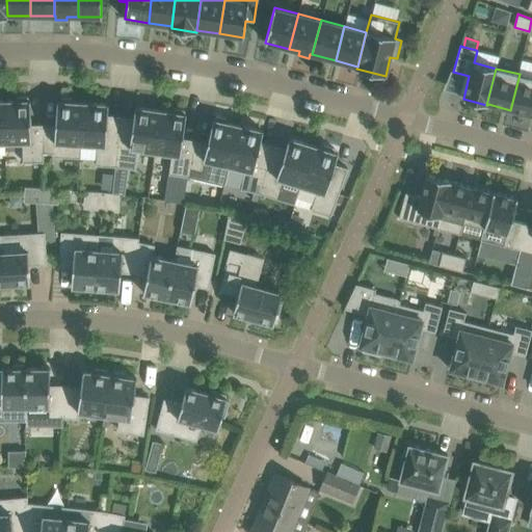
[(531,77),(520,74),(510,110),(531,114),(531,77)]
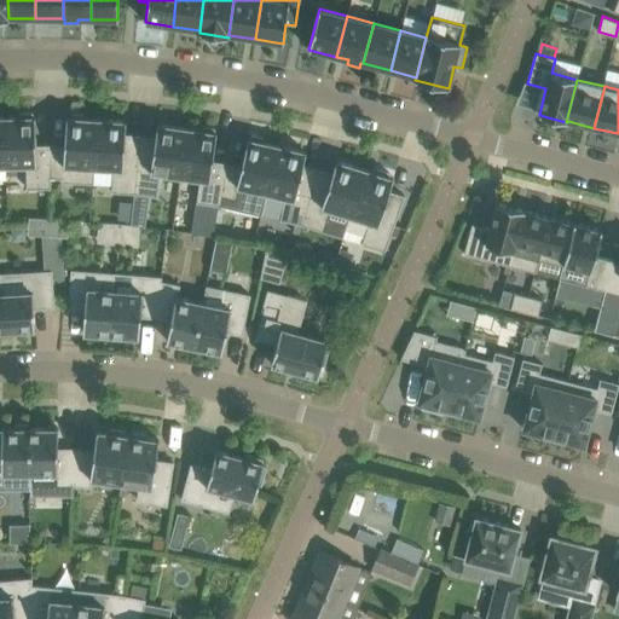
[(5,117),(6,166),(27,166),(27,189),(50,187),(51,181),(51,178),(52,145),(35,145),(35,117),(33,117),(33,114),(21,114),(21,117),(5,117)]
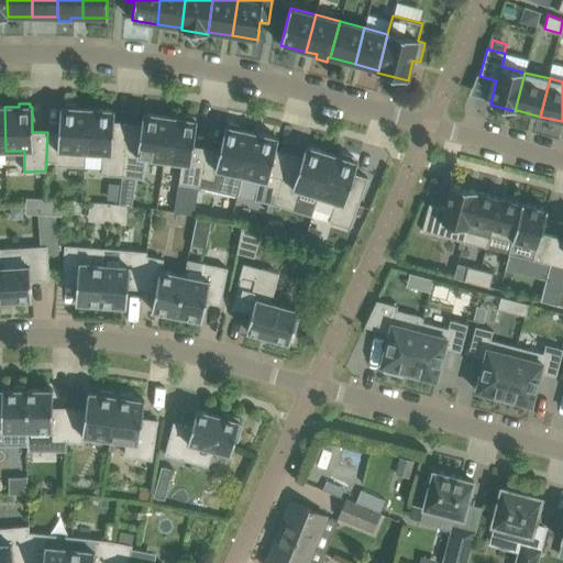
[(77,108),(77,105),(66,103),(65,107),(63,107),(62,133),(47,132),(46,162),(57,163),(57,166),(85,167),(86,153),(89,109),(77,108)]
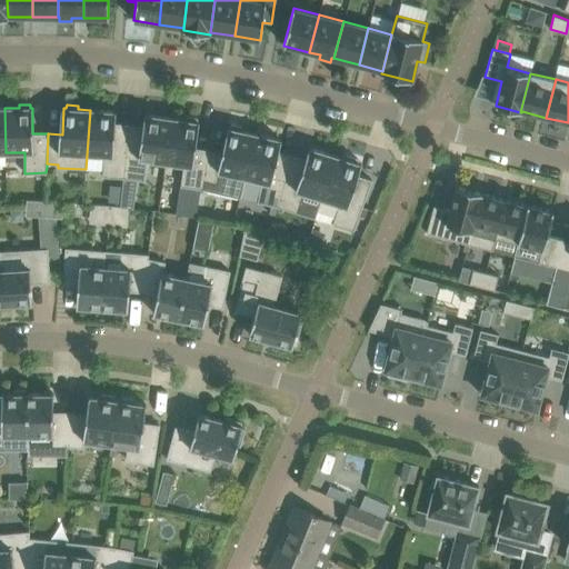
[(90,110),(87,155),(105,156),(103,177),(123,178),(130,125),(116,123),(117,111),(90,110)]
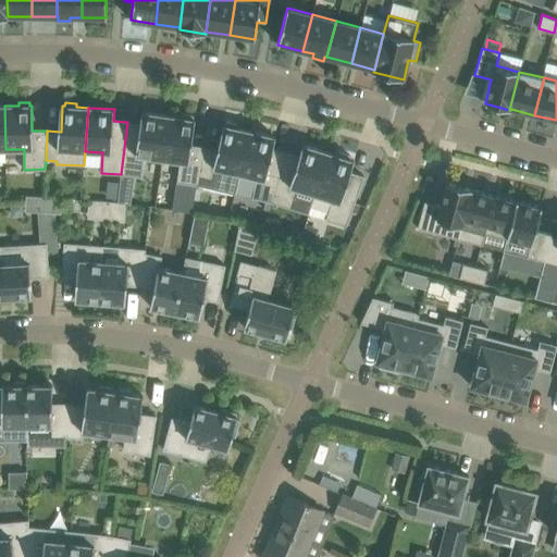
[(127,122),(121,174),(141,177),(144,157),(162,159),(169,115),(141,112),(140,124),(127,122)]
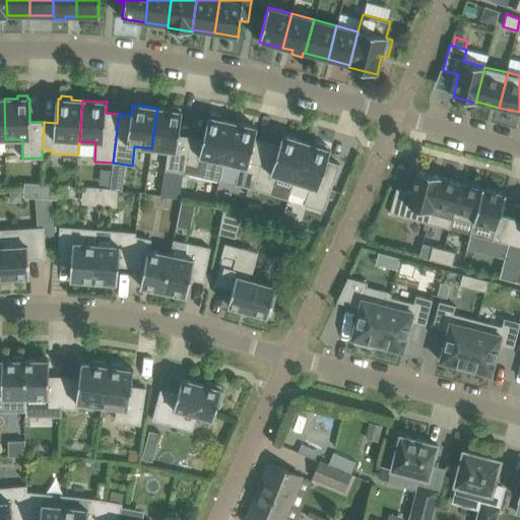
[(157,108),(151,148),(168,150),(165,171),(184,174),(191,137),(179,136),(182,112),(180,112),(181,109),(170,107),(170,110),(157,108)]
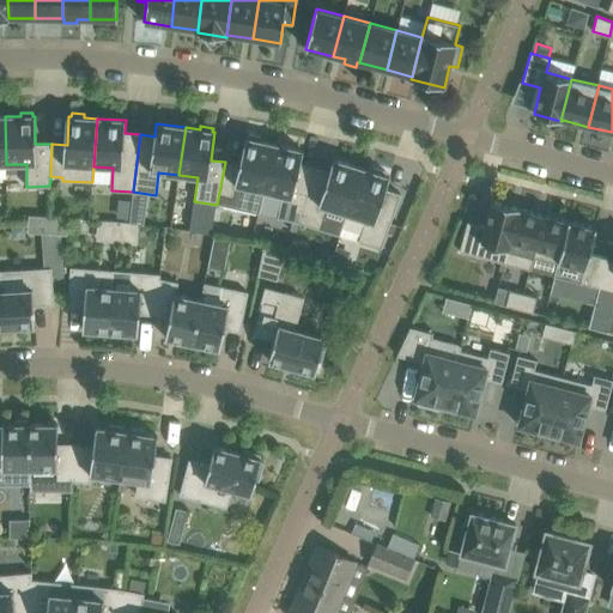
[(260,141),(261,138),(249,134),(248,138),(246,138),(240,165),(225,162),(217,205),(218,205),(260,213),(265,190),(274,144),(260,141)]
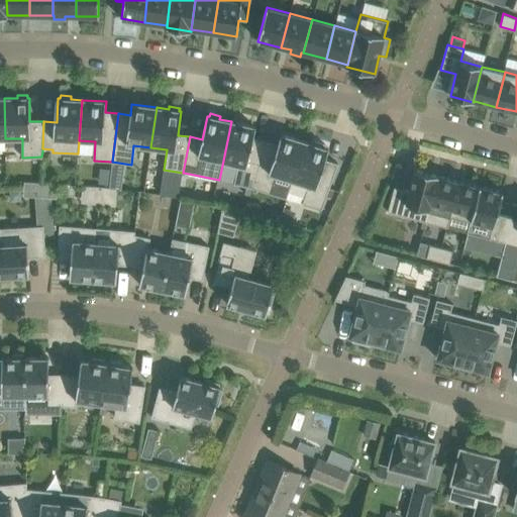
[(231,121),(223,161),(238,165),(234,184),(252,188),(267,140),(253,137),(255,127),(231,121)]
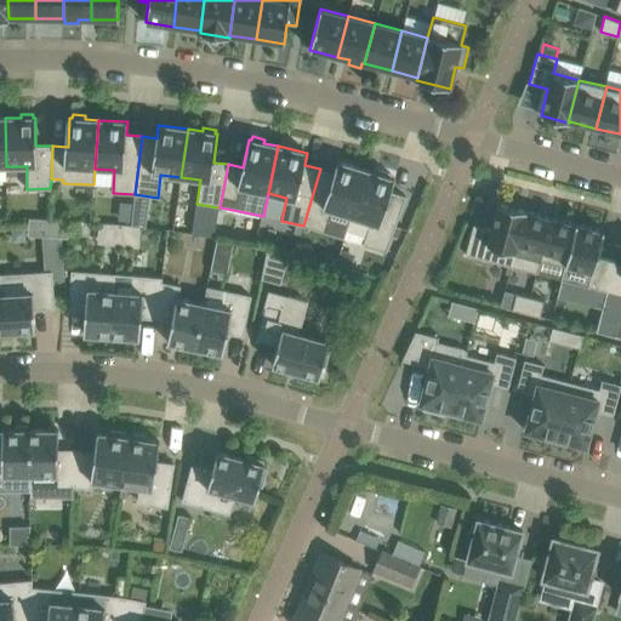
[(334,174),(320,169),(303,226),(325,232),(332,210),(351,216),(366,170),(337,161),(334,174)]
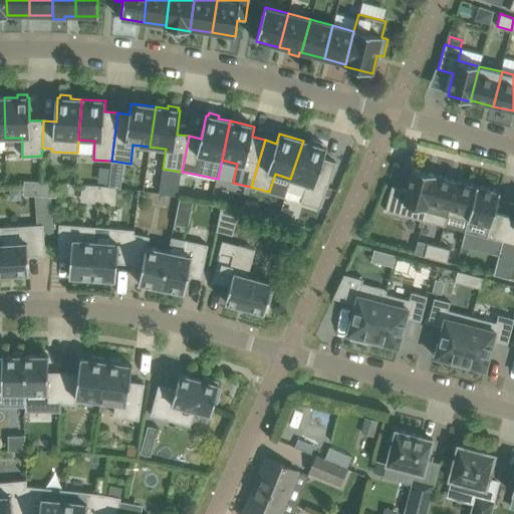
[(312,144),(303,141),(290,179),(306,184),(301,202),(307,204),(319,209),(336,163),(323,159),(326,149),(322,147),(323,145),(313,141),(312,144)]
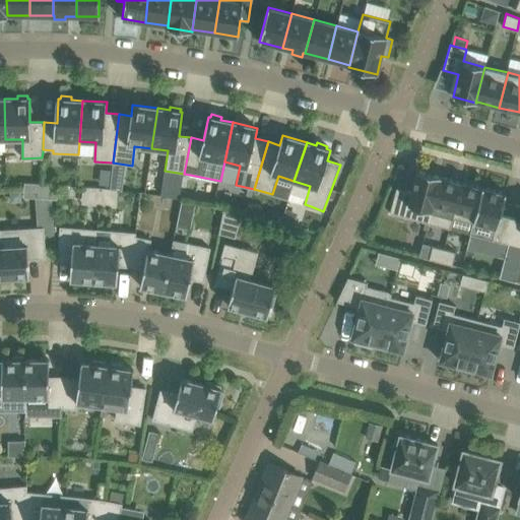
[(396,188),(390,213),(406,217),(428,223),(432,207),(440,176),(417,170),(411,192),(396,188)]
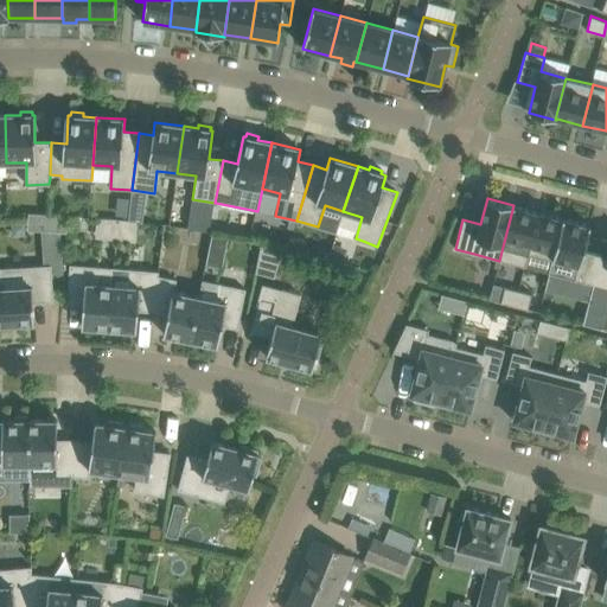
[(515,206),(513,205),(504,242),(499,261),(525,267),(529,254),(528,254),(538,213),(515,206)]
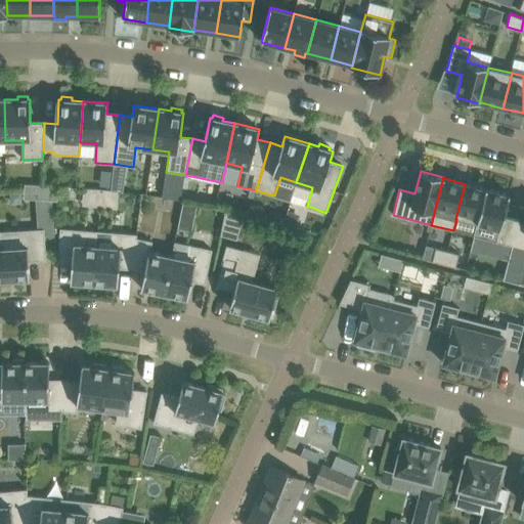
[(486,188),(485,189),(465,184),(455,219),(456,219),(476,224),(473,235),(475,236),(487,188),(486,188)]
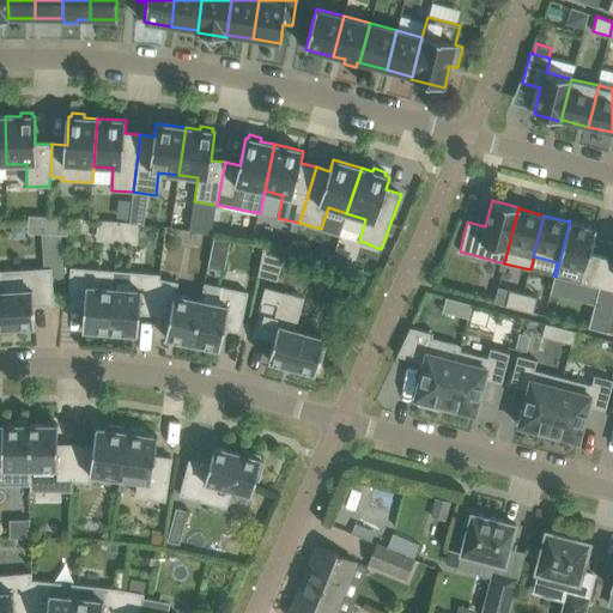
[(49,217),(48,234),(67,235),(68,218),(49,217)]
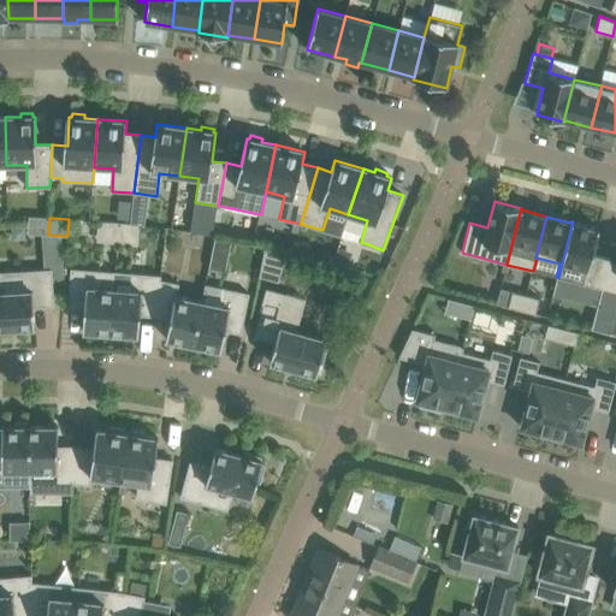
[(592,255),(599,229),(573,221),(558,278),(602,289),(610,260),(592,255)]
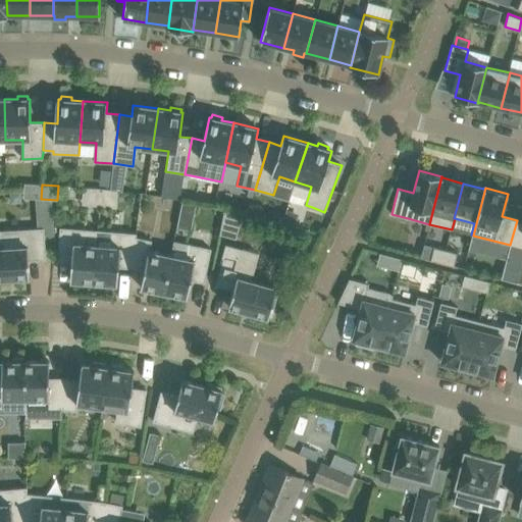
[(117,205),(117,190),(86,189),(86,205),(117,205)]
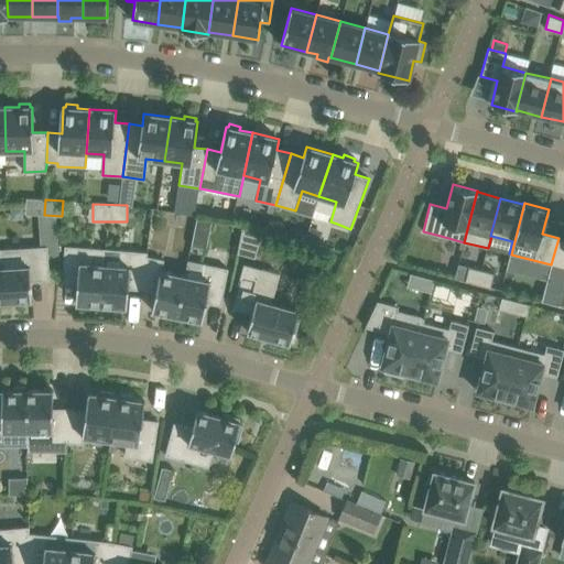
[(197,216),(194,232),(209,236),(213,219),(197,216)]
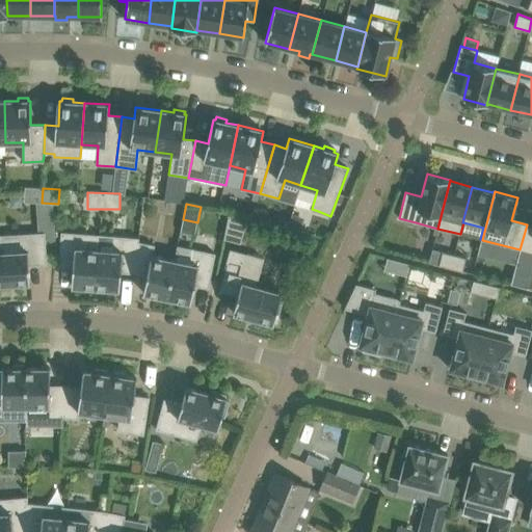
[(240,243),(248,217),(230,212),(223,239),(240,243)]
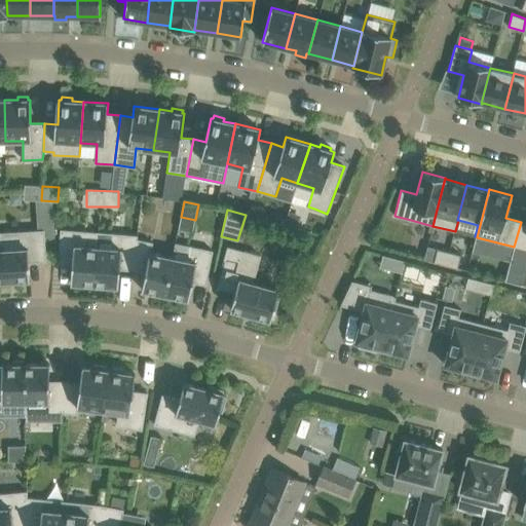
[(297,228),(301,216),(289,212),(285,224),(297,228)]
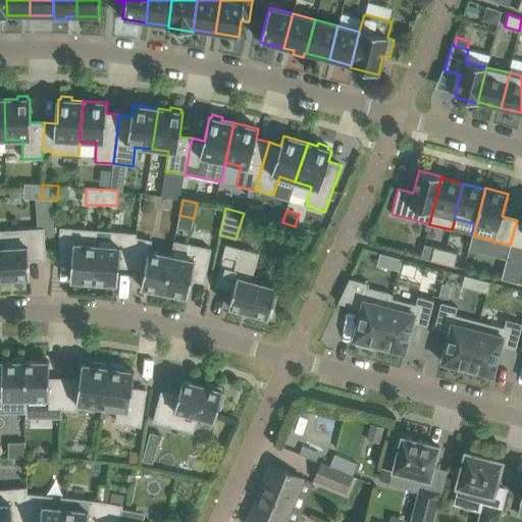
[(521,221),(517,220),(510,245),(521,248),(521,221)]
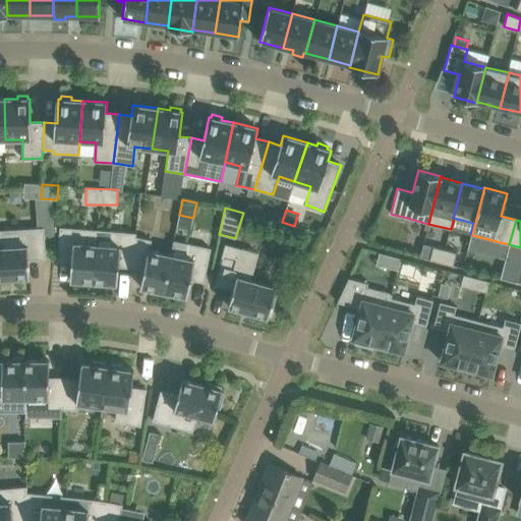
[(0,240),(0,247),(0,246),(0,281),(5,282),(5,278),(30,277),(29,259),(46,258),(44,228),(0,230),(0,240)]
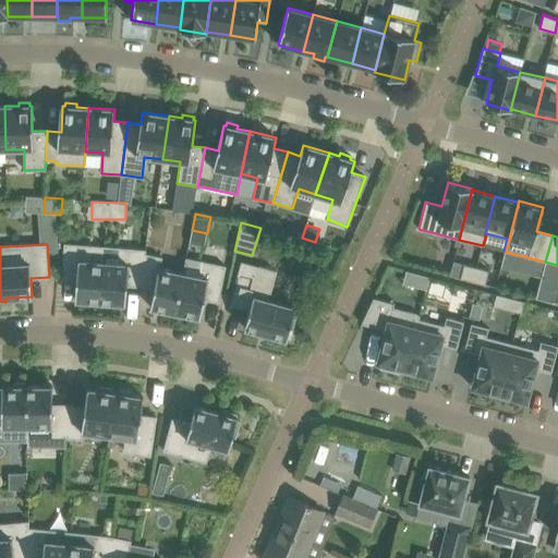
[(75,300),(100,302),(104,262),(106,247),(64,244),(62,267),(61,280),(76,281),(75,300)]
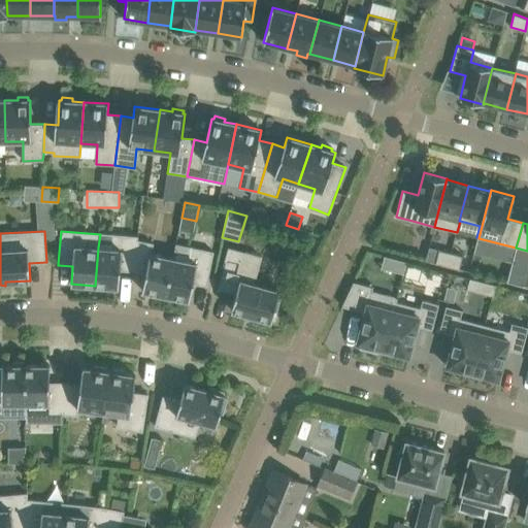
[(120,270),(133,271),(137,237),(111,235),(110,249),(98,248),(95,286),(97,286),(97,289),(107,290),(107,287),(119,288),(120,270)]
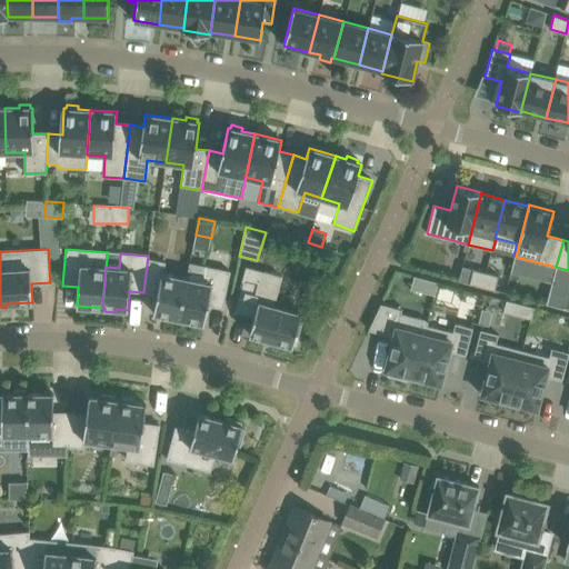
[(153,313),(179,318),(187,278),(163,273),(166,262),(148,259),(149,256),(148,256),(143,292),(157,295),(153,313)]
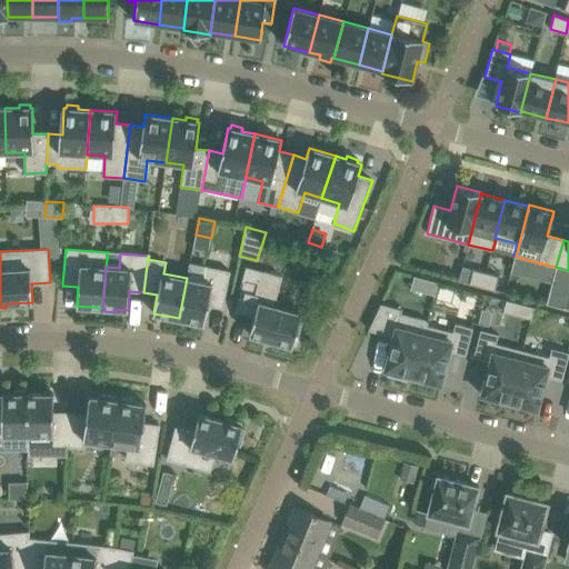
[(230,271),(203,266),(190,263),(187,278),(179,318),(181,319),(180,322),(191,325),(192,321),(203,323),(208,306),(222,308),(230,271)]
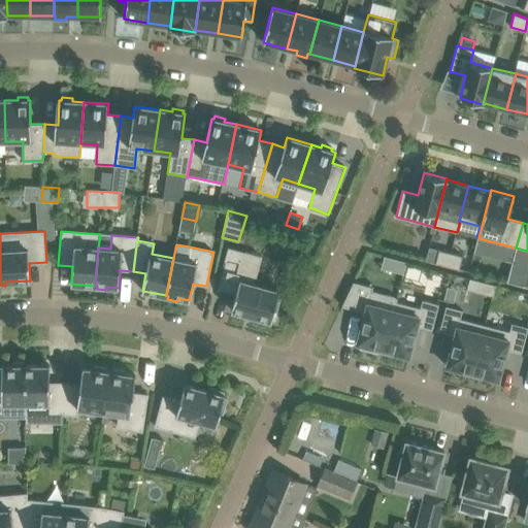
[(255,284),(261,257),(228,246),(225,261),(227,261),(219,289),(236,294),(231,310),(271,322),(274,312),(277,312),(281,301),(277,300),(279,291),(255,284)]
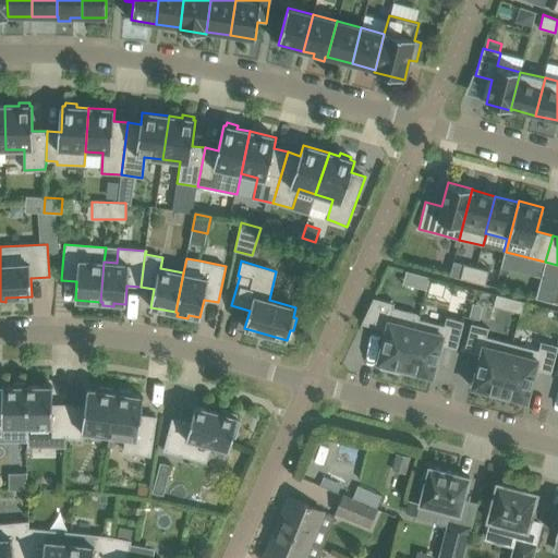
[(473,281),(476,267),(464,264),(460,278),(473,281)]
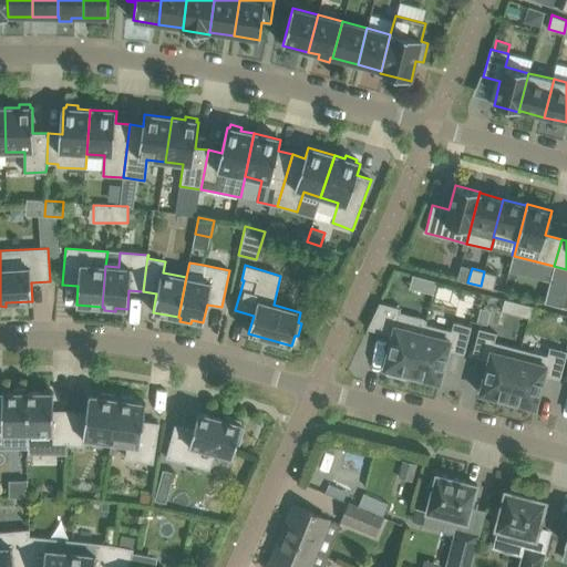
[(497,275),(484,271),(481,286),(493,289),(497,275)]
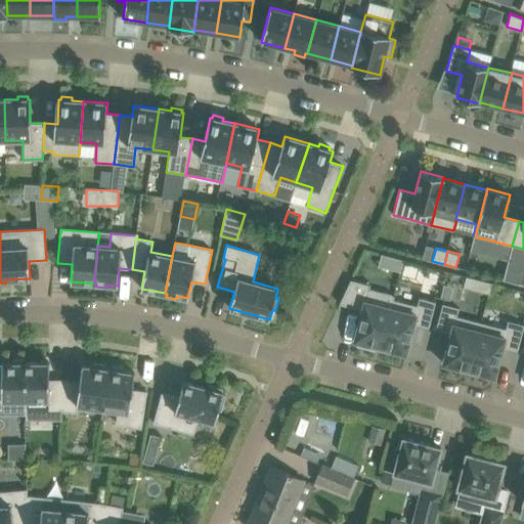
[(400,272),(403,260),(392,257),(389,269),(400,272)]
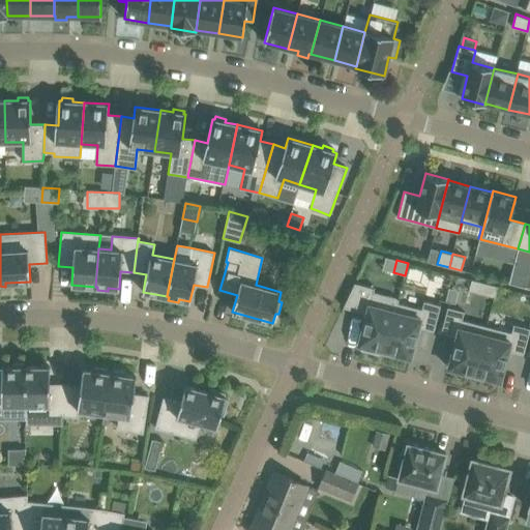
[(380,350),(384,351),(395,310),(394,310),(398,303),(399,299),(373,291),(374,289),(355,283),(343,307),(366,314),(358,345),(362,346),(361,350),(379,354),(380,350)]
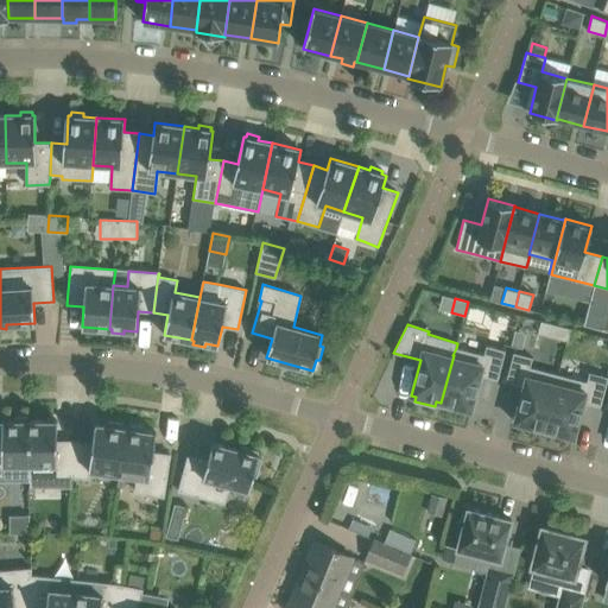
[(568,341),(571,329),(558,325),(555,339),(568,341)]
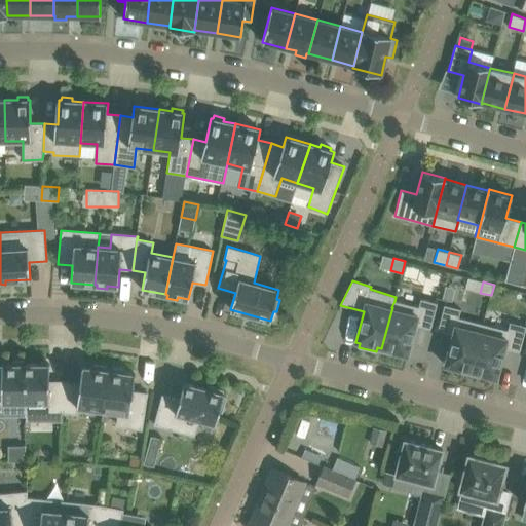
[(429,328),(437,303),(420,298),(419,303),(418,307),(395,301),(391,307),(392,307),(381,348),(407,355),(415,324),(429,328)]
